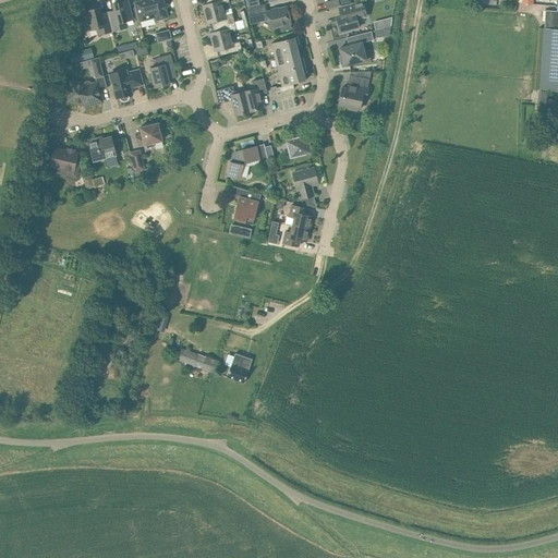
[(125,22),(132,20),(128,0),(112,4),(114,11),(107,12),(112,32),(126,27),(125,22)]
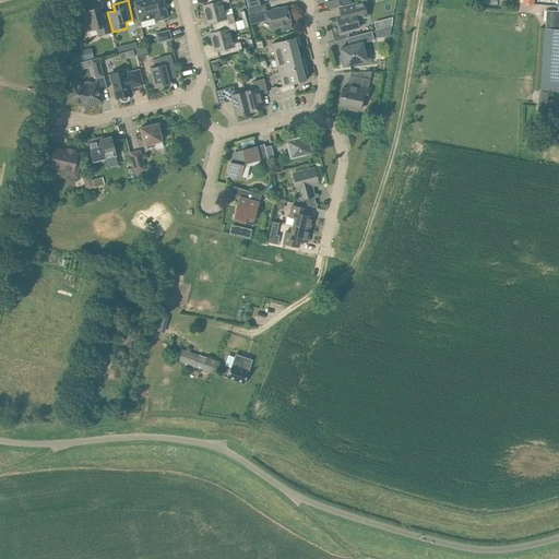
[(154,19),(155,22),(168,18),(163,0),(144,0),(134,2),(140,22),(154,19)]
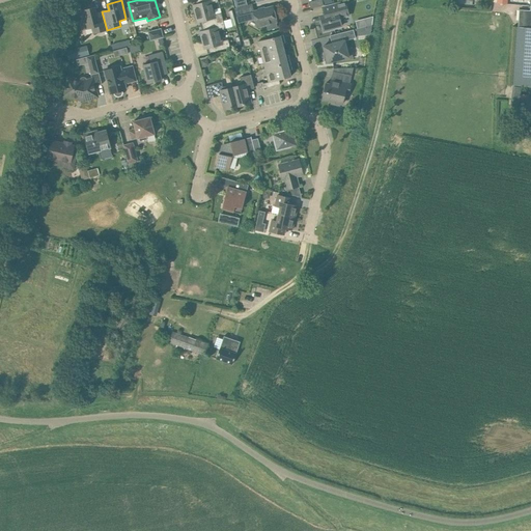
[(192,5),(194,14),(214,9),(212,4),(218,2),(217,0),(195,0),(196,4),(192,5)]
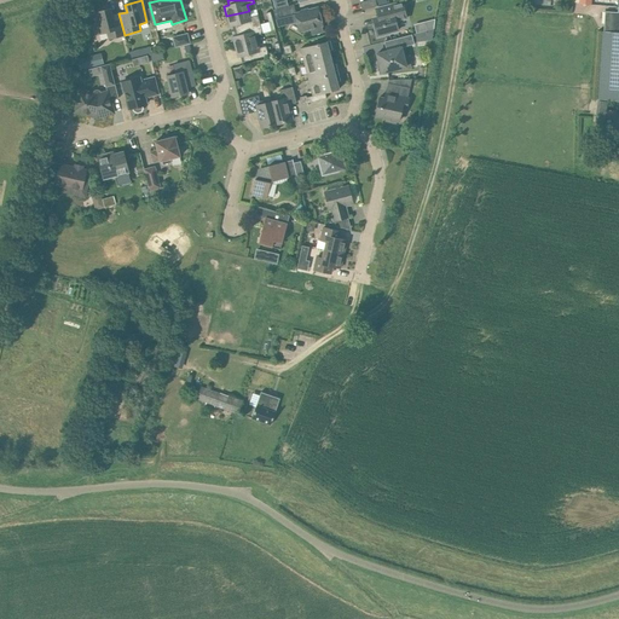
[(375,0),(368,0),(360,3),(362,10),(377,6),(375,0)]
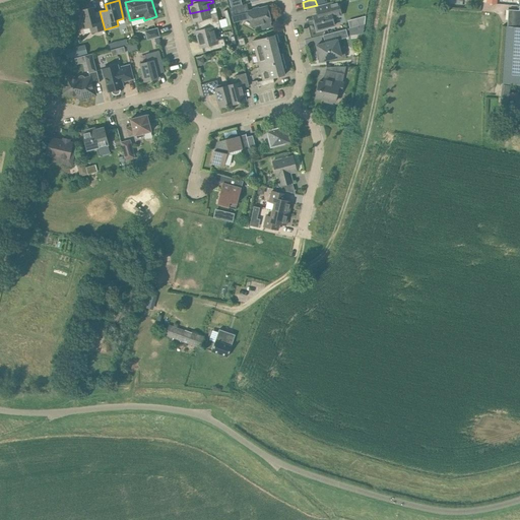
[(504,25),(501,83),(511,84),(519,84),(519,0),(519,10),(508,10),(507,26),(504,25)]
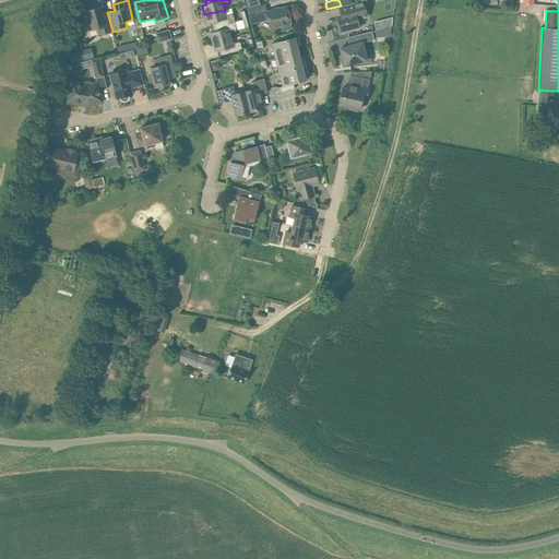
[(367,16),(363,2),(339,8),(341,15),(337,16),(339,23),(337,23),(340,35),(351,32),(351,30),(359,27),(357,20),(367,16)]
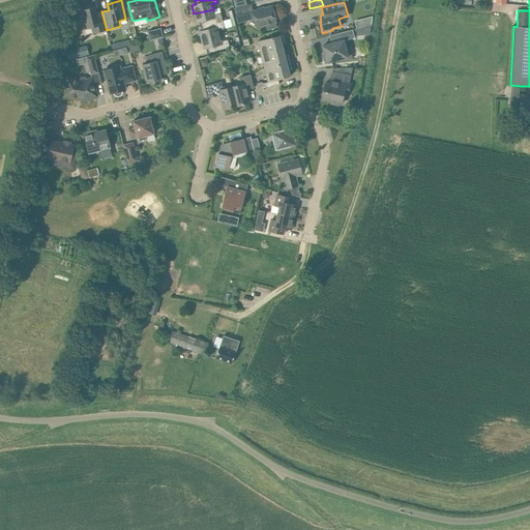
[(234,8),(235,17),(253,11),(254,11),(252,4),(234,8)]
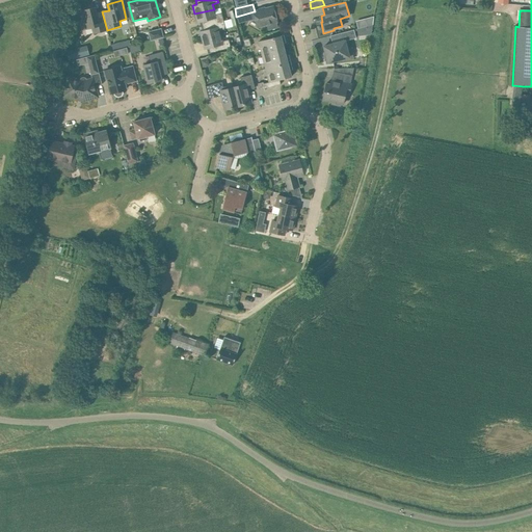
[(277,22),(273,6),(255,11),(254,11),(258,27),(267,25),(268,30),(277,27),(276,22),(277,22)]
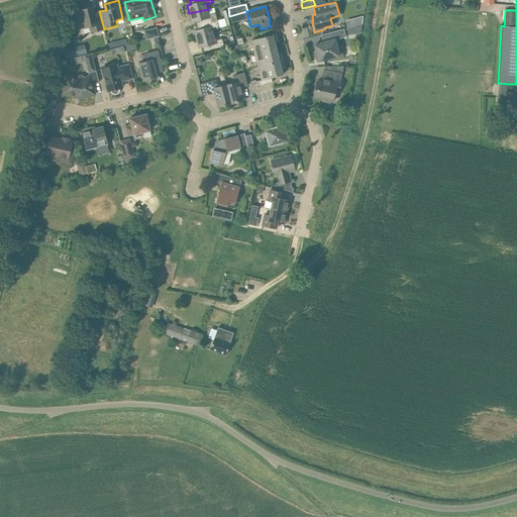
[(89,26),(91,32),(104,29),(99,11),(93,13),(92,7),(78,11),(83,28),(89,26)]
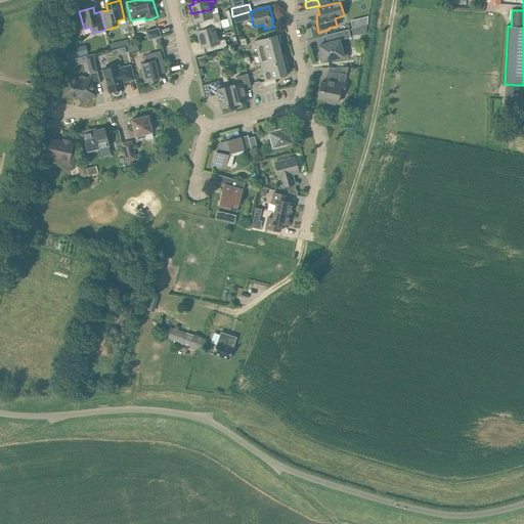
[(199,22),(200,26),(220,20),(218,12),(212,14),(211,9),(191,13),(194,23),(199,22)]
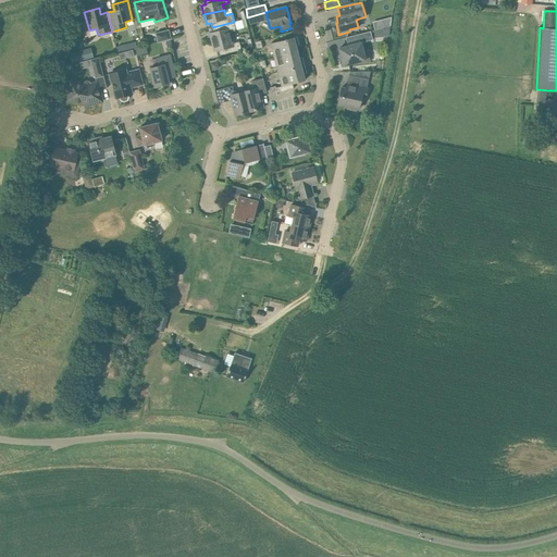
[(391,17),(381,20),(383,27),(390,26),(391,17)]
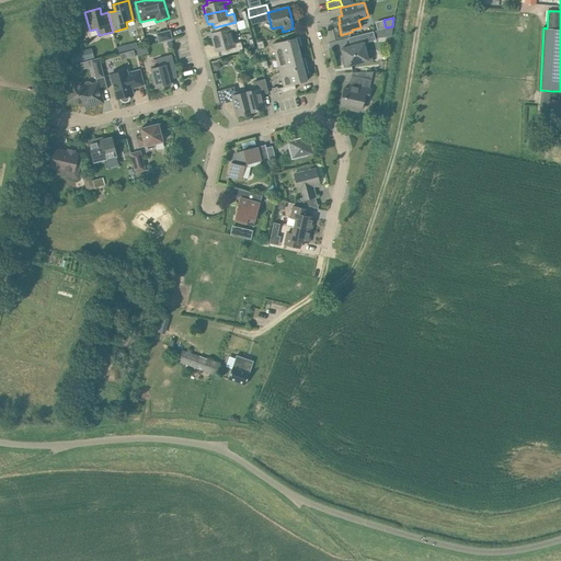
[(210,33),(213,43),(233,37),(231,32),(238,30),(236,22),(214,27),(215,32),(210,33)]
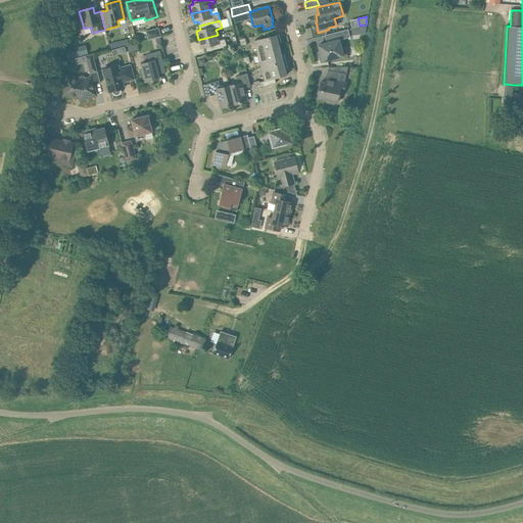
[(155,39),(159,37),(160,37),(158,28),(145,31),(148,40),(150,40),(155,39)]
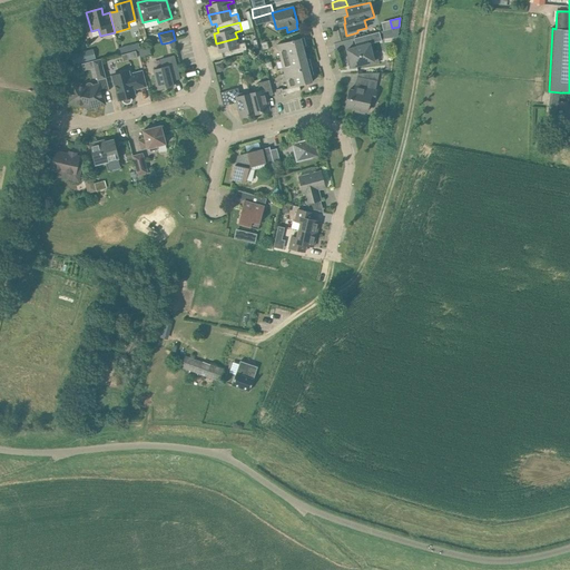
[(371,52),(369,43),(382,40),(379,32),(354,38),(356,47),(346,50),(349,57),(347,57),(349,65),(351,65),(351,67),(367,62),(367,64),(377,62),(376,51),(371,52)]
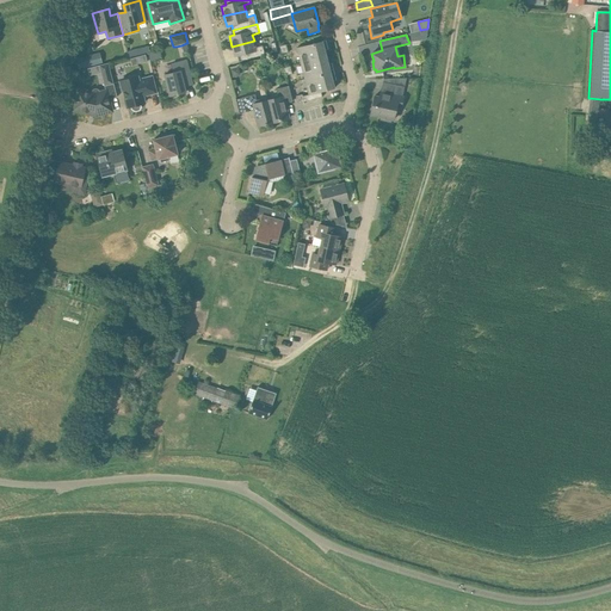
[(325,50),(328,49),(326,39),(321,41),(321,42),(296,48),(301,63),(326,57),(325,50)]
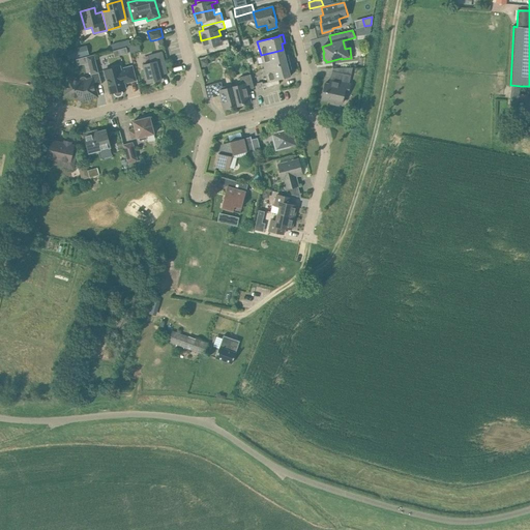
[(222,41),(221,35),(201,40),(204,50),(207,49),(209,53),(230,48),(228,39),(222,41)]
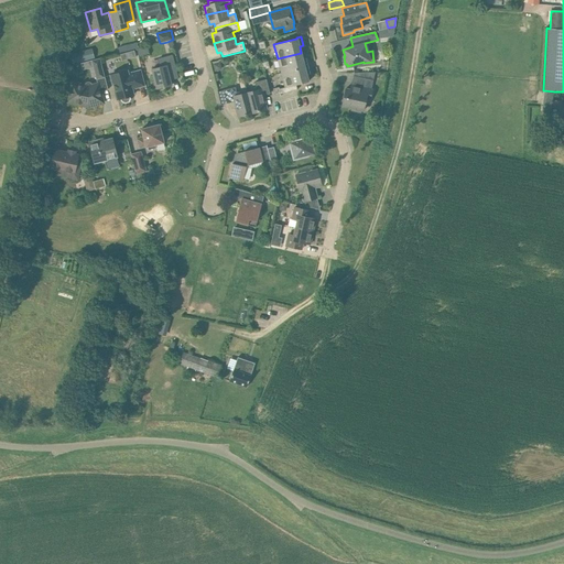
[(172,40),(167,42),(162,43),(164,51),(174,47),(172,40)]
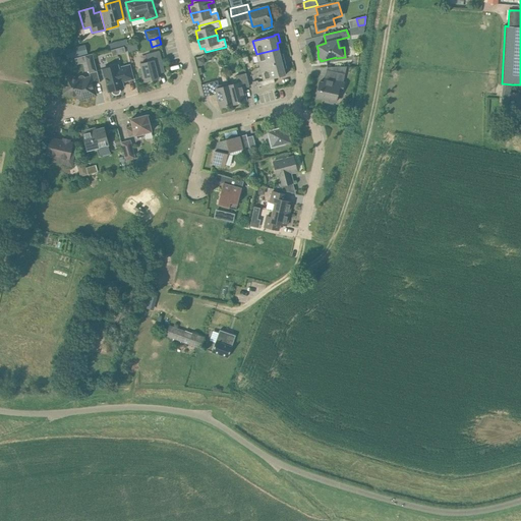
[(79,49),(65,52),(67,59),(81,56),(79,49)]
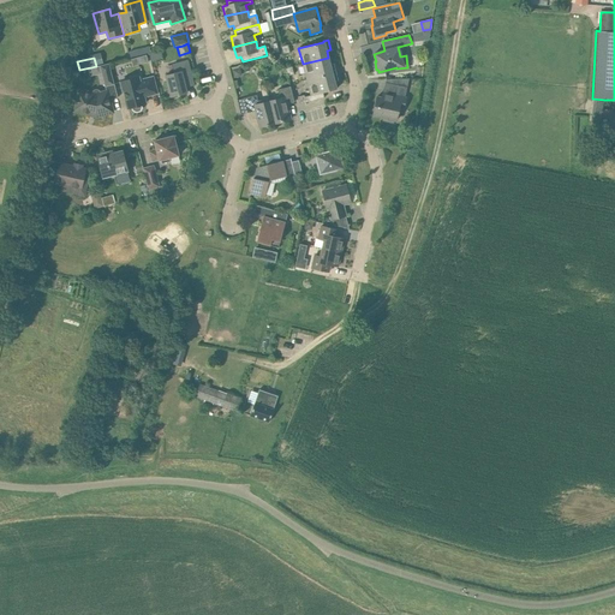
[(334,64),(330,64),(328,58),(303,64),(306,79),(336,72),(334,64)]
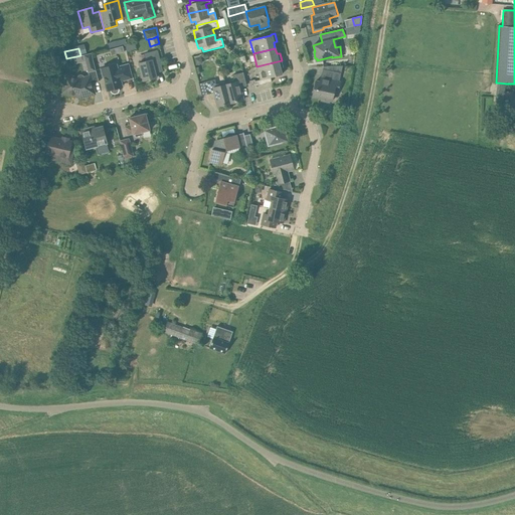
[(157,50),(151,52),(144,54),(146,60),(138,62),(143,81),(157,77),(155,70),(161,68),(157,50)]
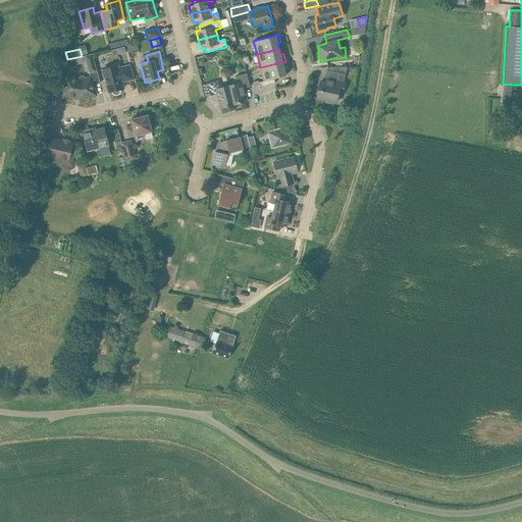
[(97,71),(93,54),(85,56),(89,73),(97,71)]
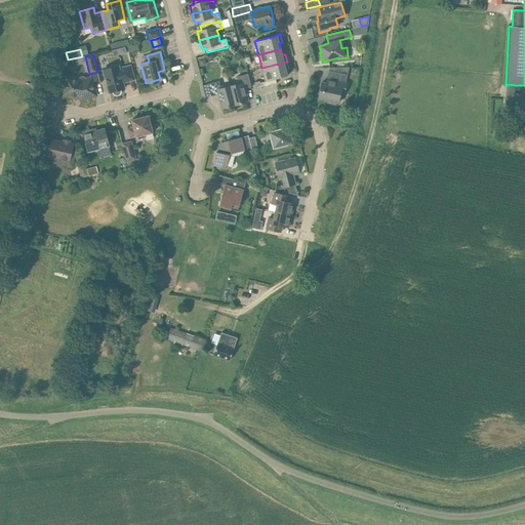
[(206,65),(204,56),(197,58),(199,66),(206,65)]
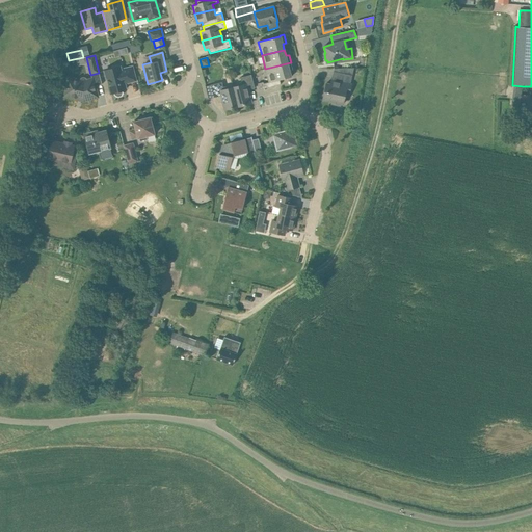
[(290,71),(293,70),(291,62),(265,69),(269,82),(273,81),(280,80),(291,77),(290,71)]
